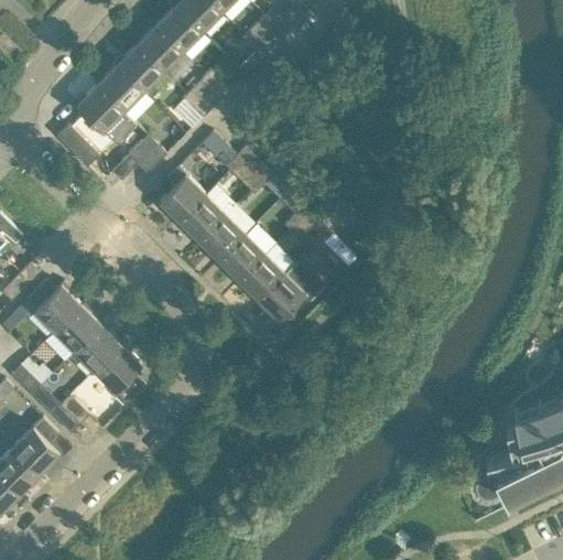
[(202,32),(220,12),(208,0),(180,0),(175,6),(202,32)]
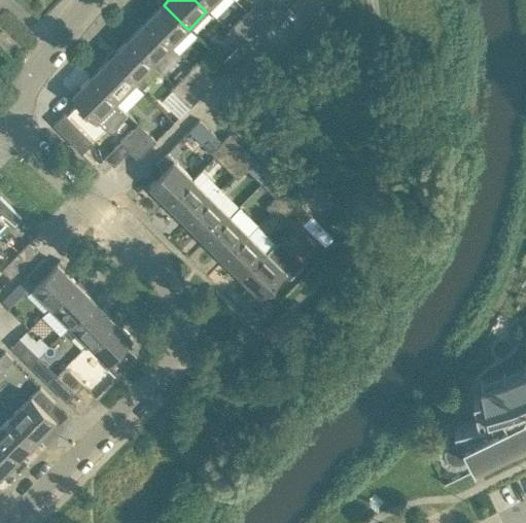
[(195,0),(206,11),(216,0),(195,0)]
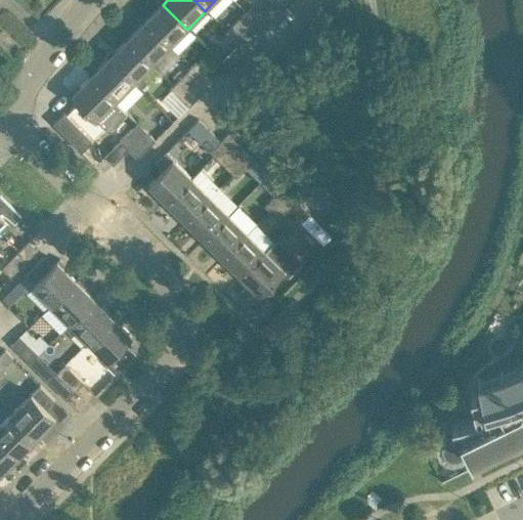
[(169,47),(187,30),(163,5),(144,24),(169,47)]
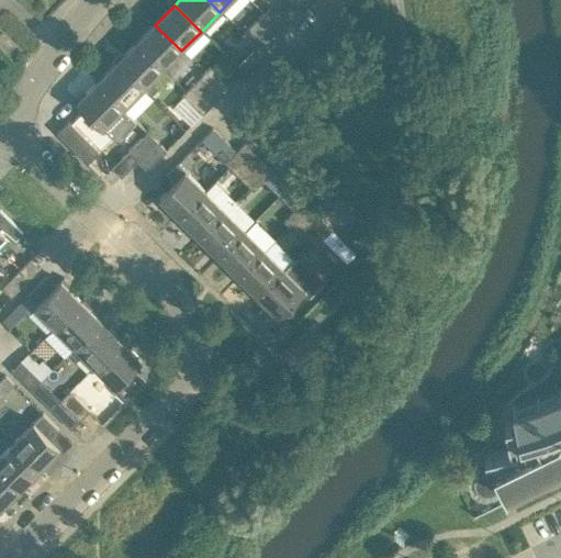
[(292,7),(283,15),(292,25),(302,17),(292,7)]
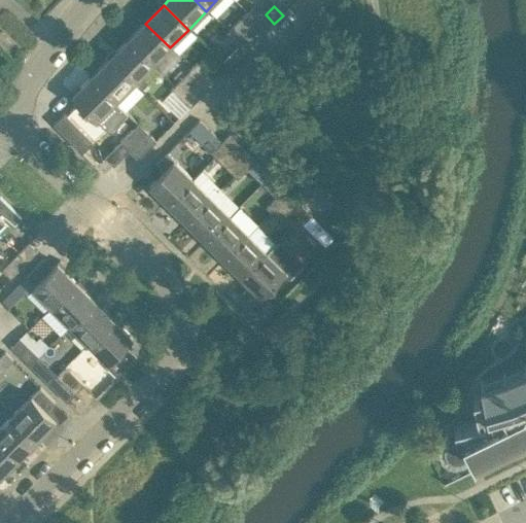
[(261,37),(271,28),(252,9),(244,18),(261,37)]
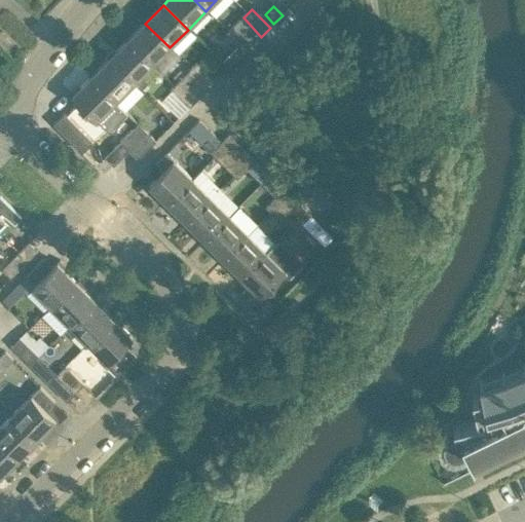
[(253,45),(261,37),(244,17),(234,27),(253,45)]
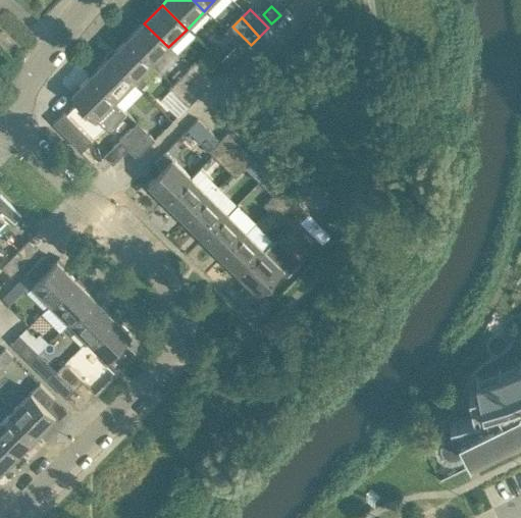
[(150,65),(168,47),(144,23),(125,42),(150,65)]
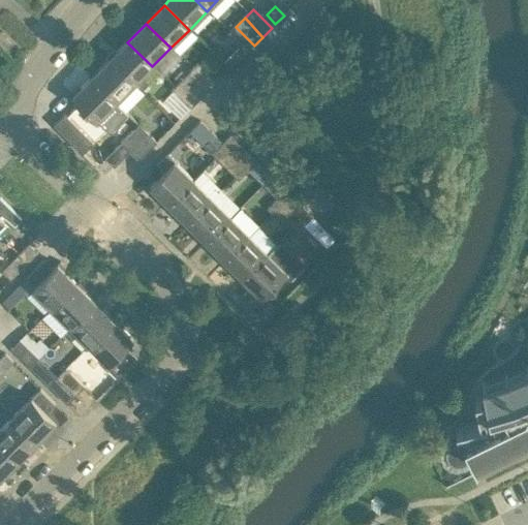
[(245,55),(254,45),(236,27),(226,36),(245,55)]
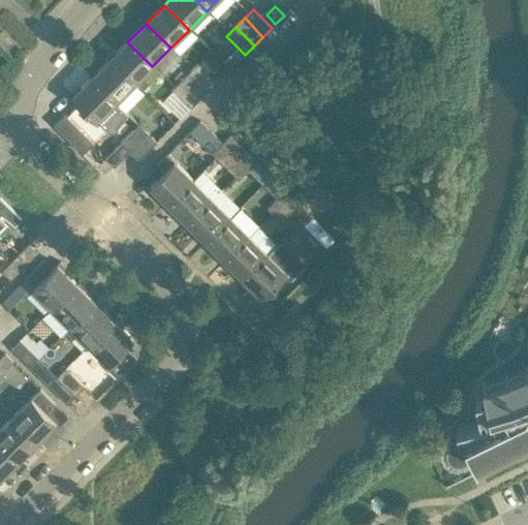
[(141,78),(152,66),(127,42),(109,61),(133,85),(141,93),(149,85),(141,78)]
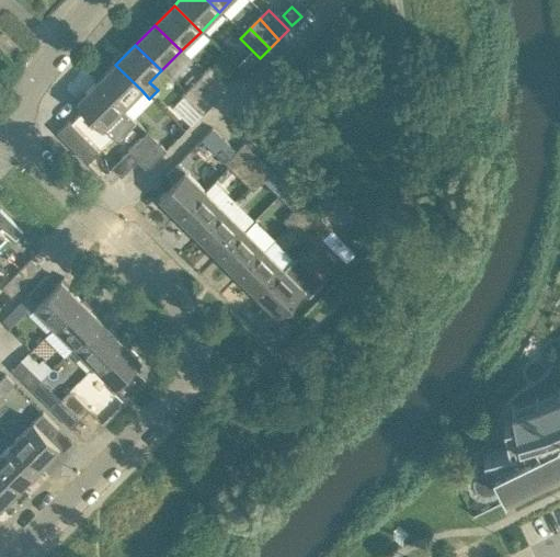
[(122,110),(141,90),(115,65),(96,83),(122,110)]
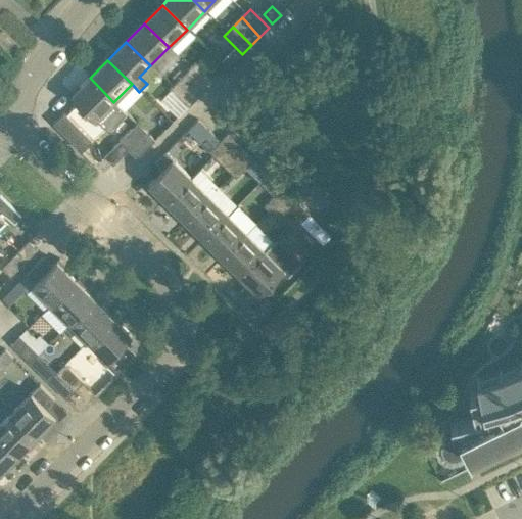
[(205,91),(215,83),(196,64),(187,73),(205,91)]
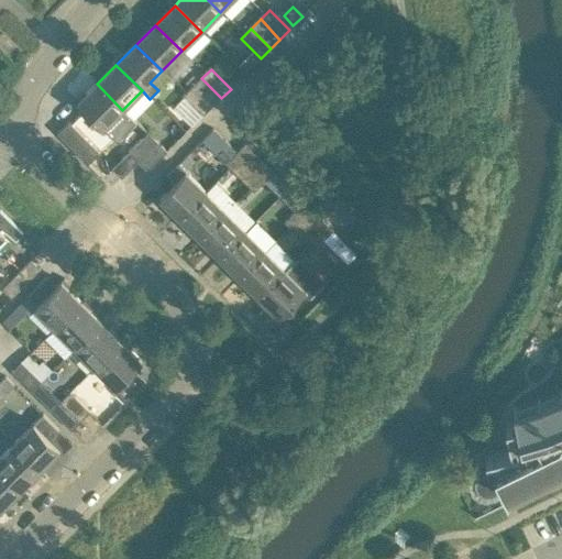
[(212,107),(221,98),(201,78),(193,87),(212,107)]
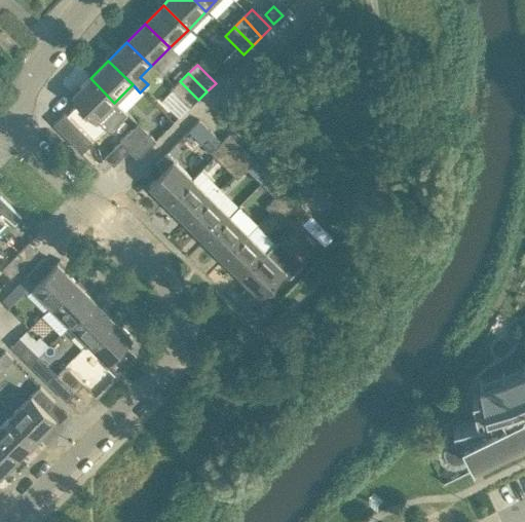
[(121,110),(114,103),(90,78),(72,97),(70,95),(69,96),(103,129),(121,110)]
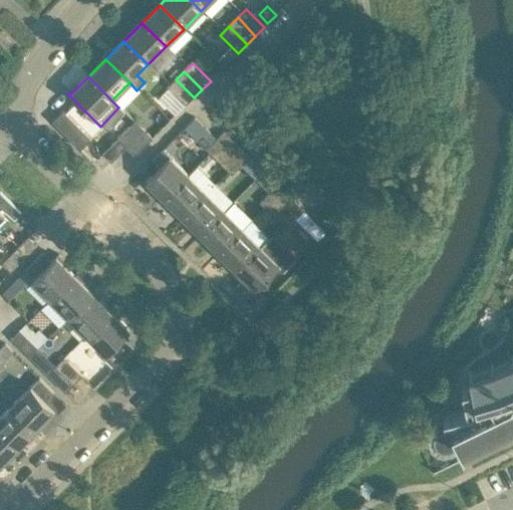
[(185,107),(194,97),(176,79),(167,89),(185,107)]
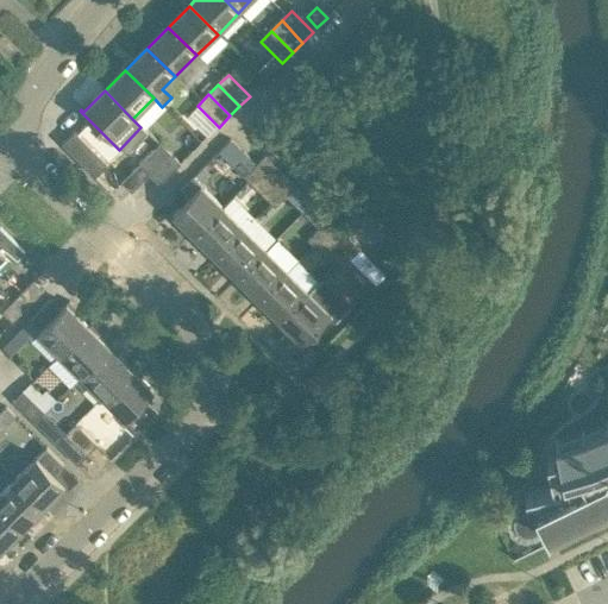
[(74,133),(61,146),(62,146),(94,180),(107,167),(74,133)]
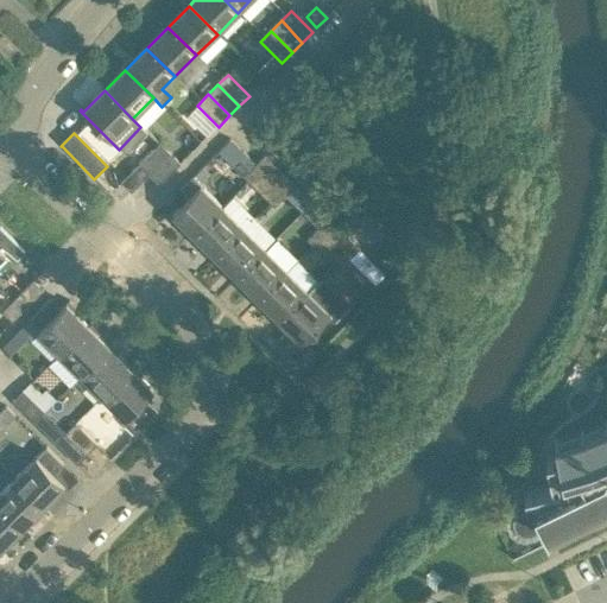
[(225,158),(244,176),(255,164),(231,141),(203,171),(209,176),(225,158)]
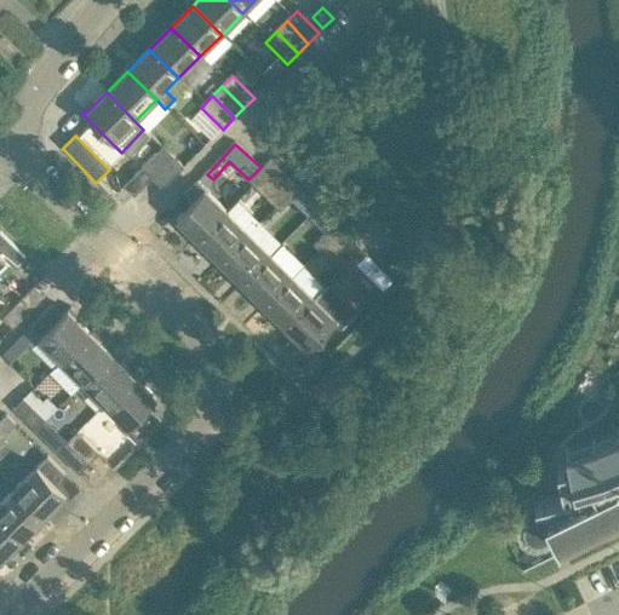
[(133,199),(172,159),(161,148),(139,170),(141,170),(122,188),(133,199)]
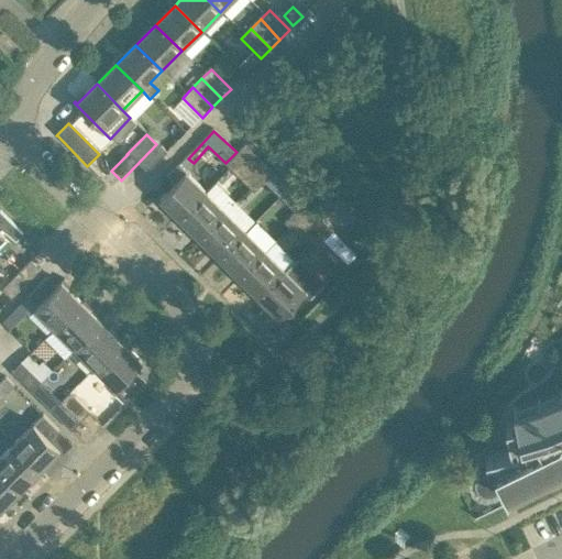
[(146,174),(166,154),(156,144),(121,181),(138,164),(146,174)]
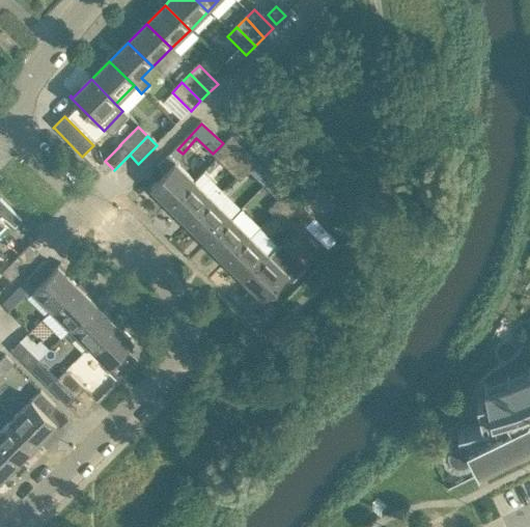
[(222,167),(241,147),(230,137),(212,156),(222,167)]
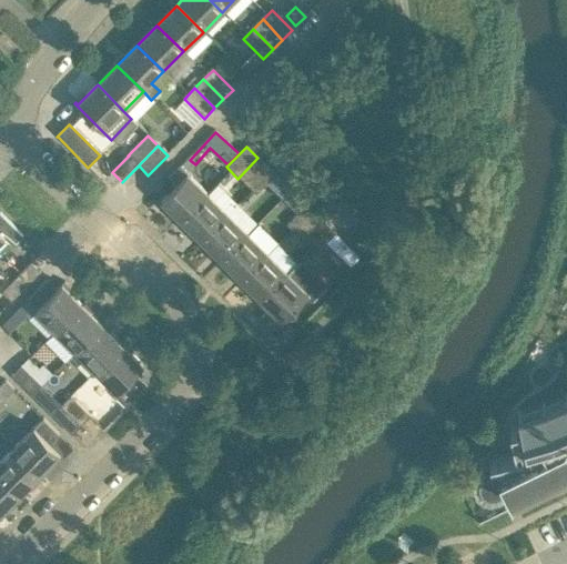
[(247,188),(267,168),(257,158),(238,179),(247,188)]
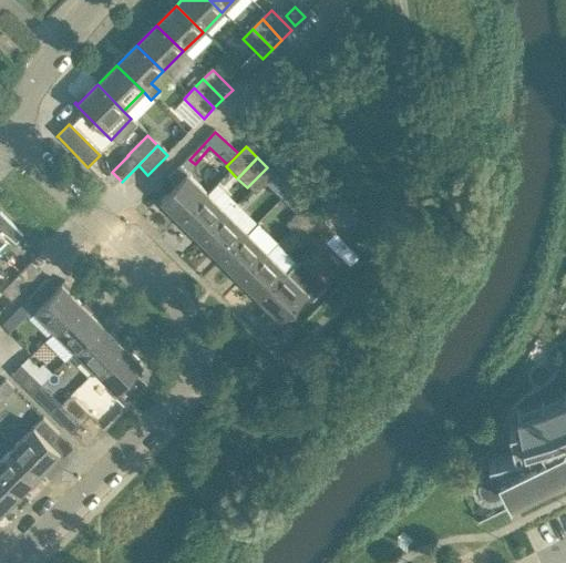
[(255,195),(275,175),(267,167),(247,187),(255,195)]
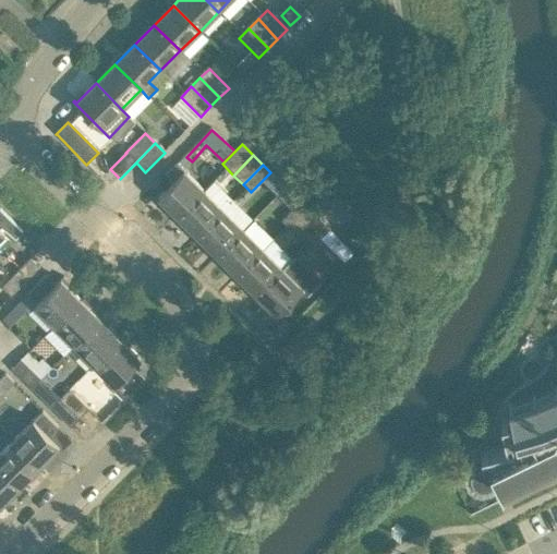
[(178,218),(204,192),(183,172),(158,199),(178,218)]
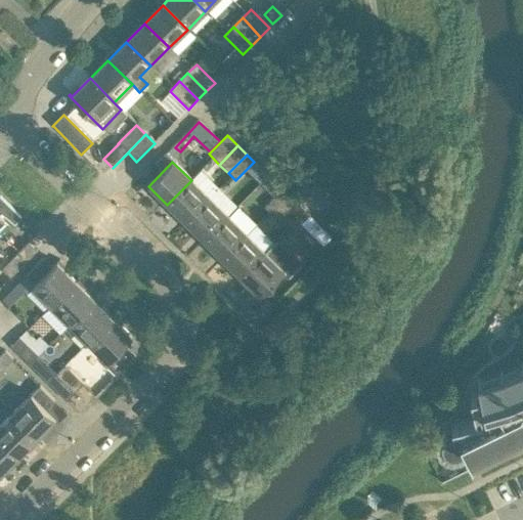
[(185,223),(210,199),(191,180),(167,205),(185,223)]
